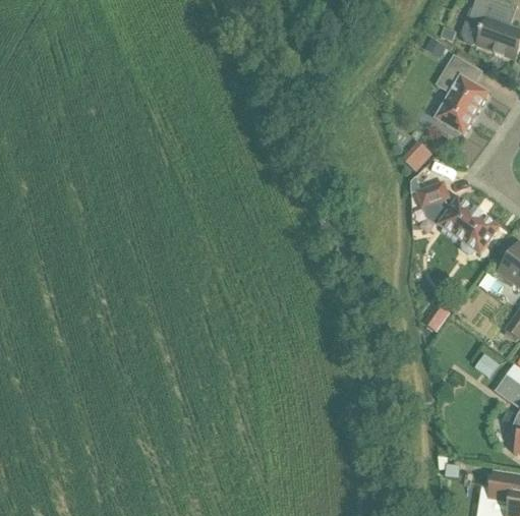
[(474,0),(472,7),(467,20),(476,44),(494,51),(494,52),(503,56),(503,54),(514,58),(519,42),(519,29),(509,25),(506,24),(509,16),(507,15),(511,3),(503,0),(474,0)]
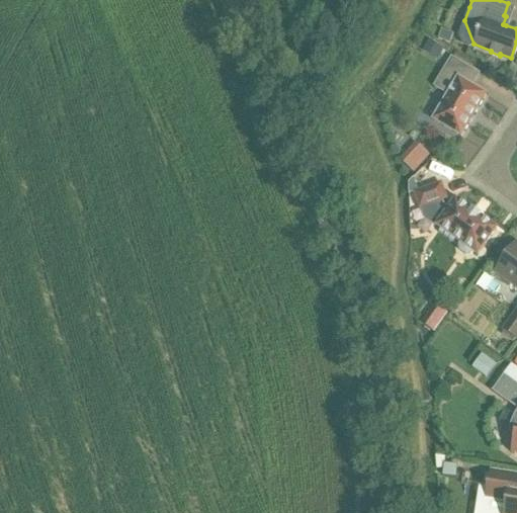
[(460,134),(486,91),(471,83),(479,71),(450,55),(433,83),(447,92),(432,116),(460,134)]
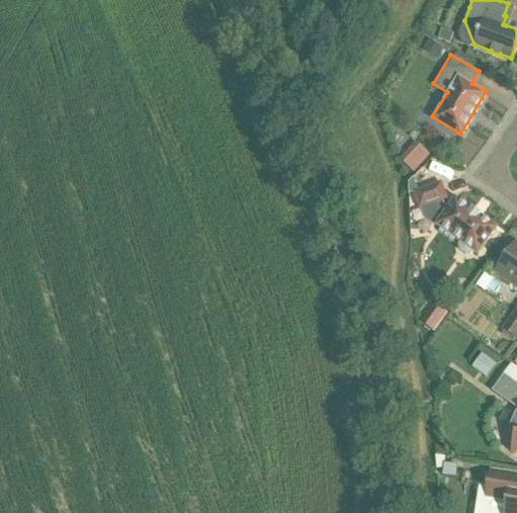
[(486,66),(481,73),(501,88),(506,80),(486,66)]
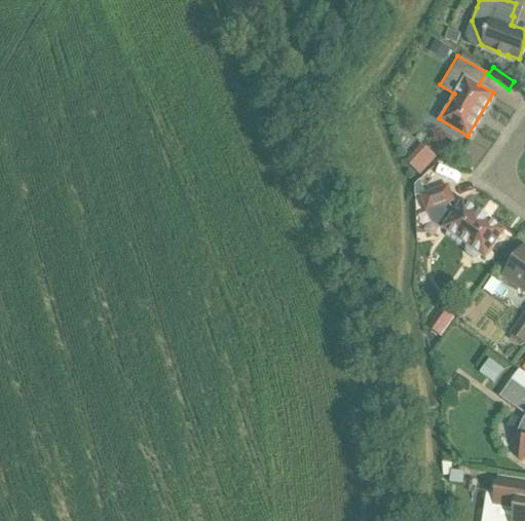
[(419,164),(437,148),(425,136),(408,153),(419,164)]
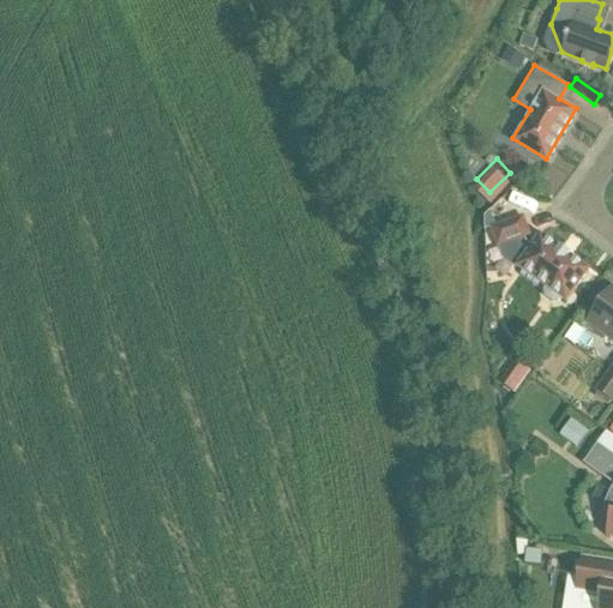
[(510,185),(484,214),(484,228),(491,226),(497,242),(511,238),(514,247),(524,253),(517,264),(545,283),(544,286),(544,293),(551,298),(558,296),(559,294),(565,298),(588,268),(539,233),(532,242),(526,239),(524,233),(529,232),(522,214),(520,215),(510,185)]
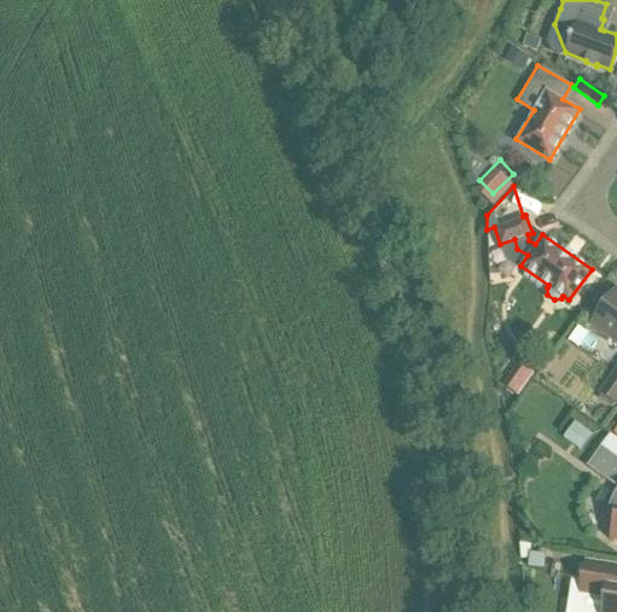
[(616,339),(616,286),(615,285),(591,320),(598,326),(595,330),(597,333),(605,338),(607,338),(610,334),(616,339)]
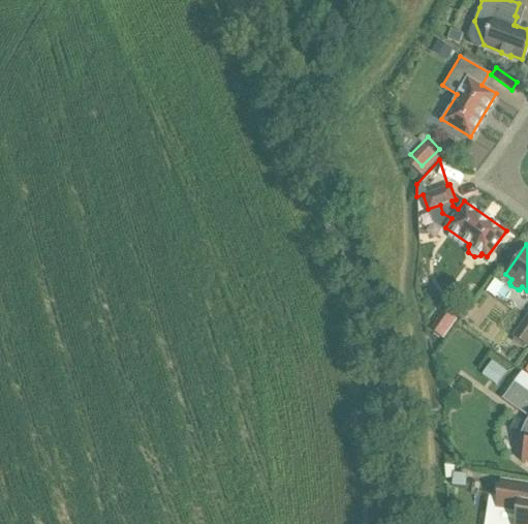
[(527,344),(527,342),(527,309),(511,334),(527,344)]
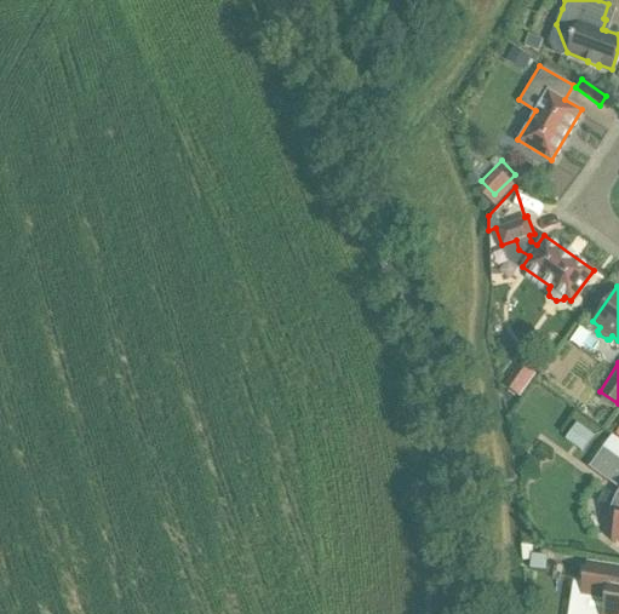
[(577,420),(565,436),(582,448),(592,432),(577,420)]
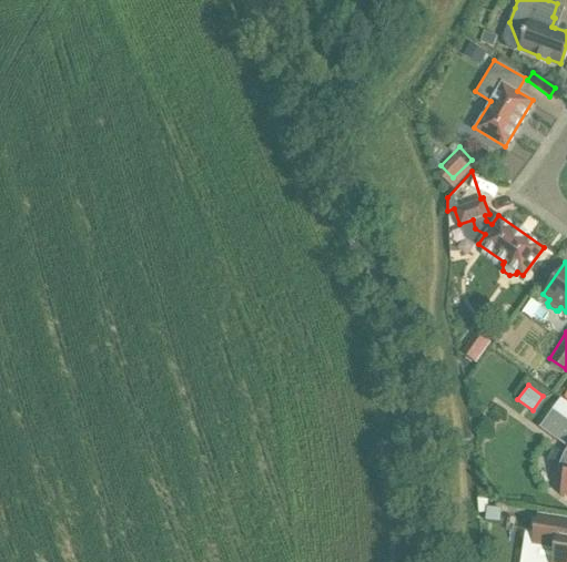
[(566,493),(566,417),(552,407),(538,425),(566,445),(566,447),(565,451),(559,463),(558,471),(564,472),(559,492),(566,493)]
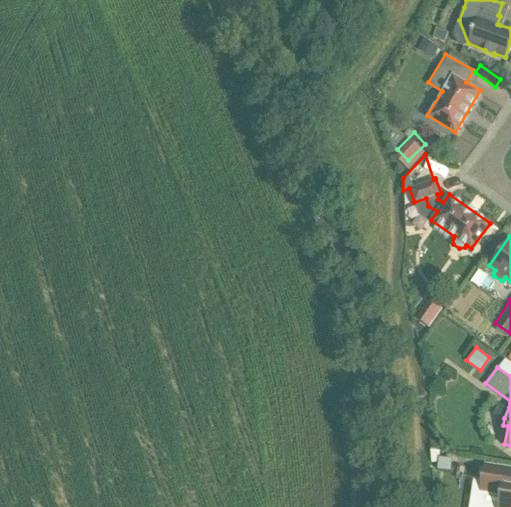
[(437,456),(435,469),(449,471),(450,457),(437,456)]
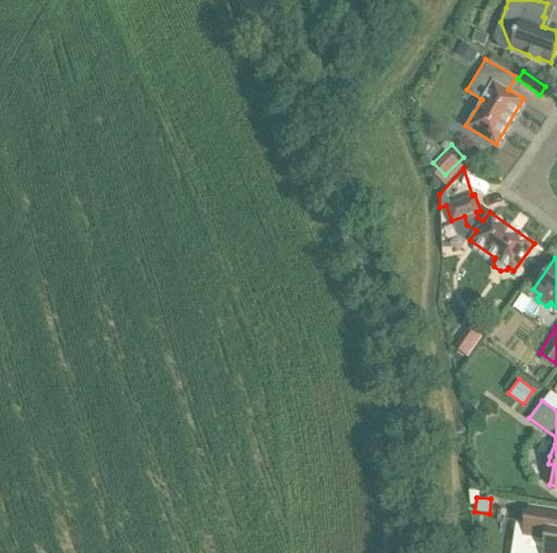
[(556,552),(556,524),(553,524),(555,509),(528,505),(523,535),(546,538),(543,552),(556,552)]
